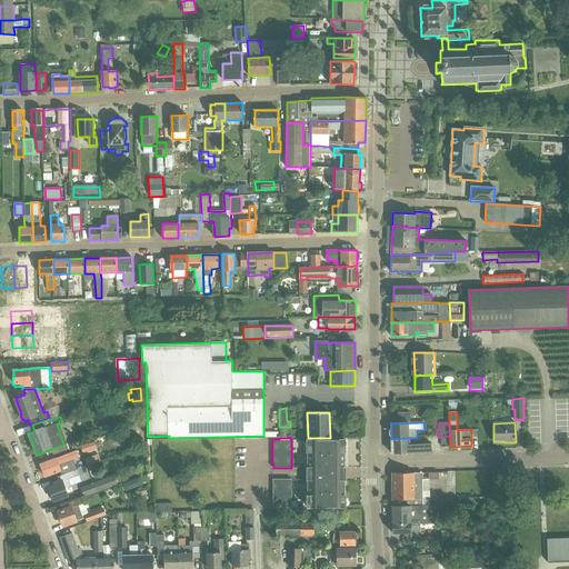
[(408,438),(391,439),(392,453),(431,452),(431,445),(410,445),(410,438),(408,438)]
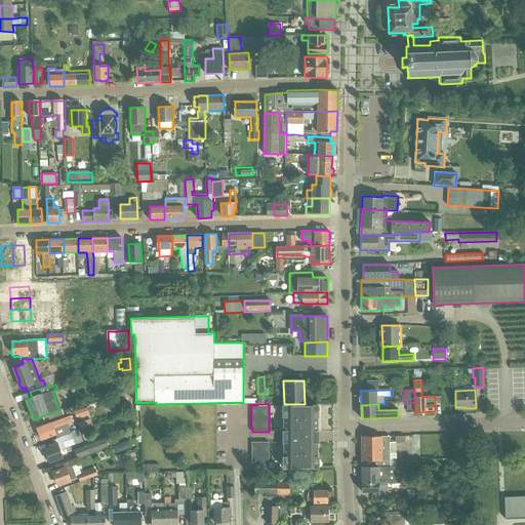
[(318,405),(283,405),(283,432),(284,432),(292,432),(292,434),(286,434),(286,440),(292,440),(292,442),(284,442),(283,442),(284,468),(318,468),(318,442),(317,442),(314,442),(314,431),(317,431),(317,432),(318,432),(318,405)]
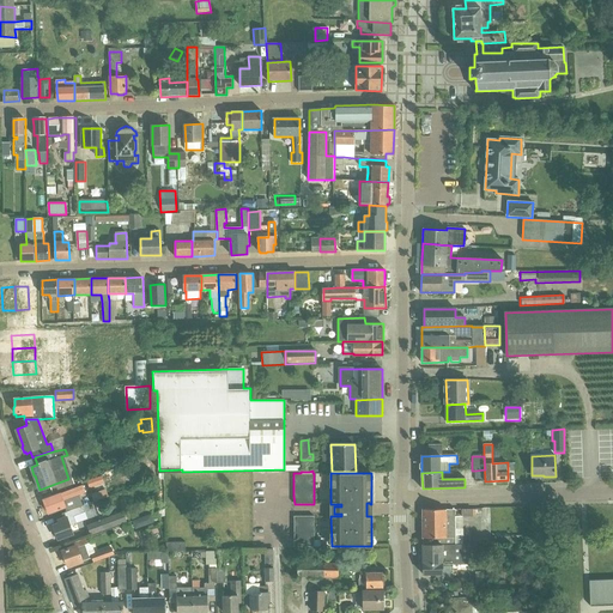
[(101,477),(86,481),(89,490),(104,484),(101,477)]
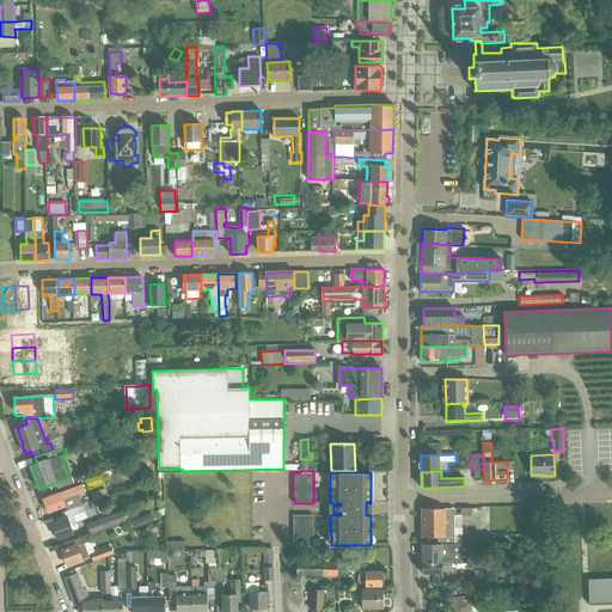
[(83,506),(78,494),(85,491),(83,485),(43,500),(48,512),(66,506),(67,512),(83,506)]
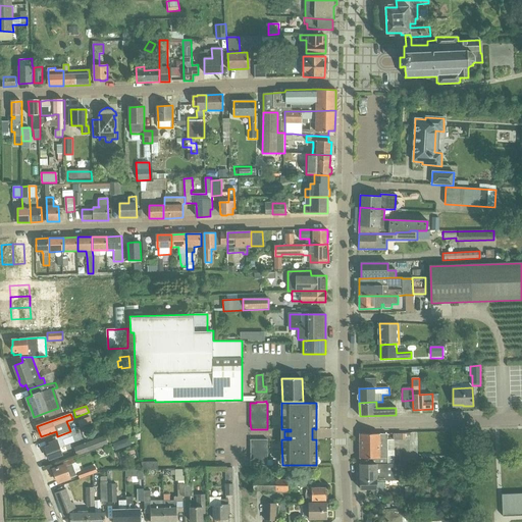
[(50,446),(45,448),(49,460),(62,455),(60,448),(65,446),(62,439),(72,435),(70,431),(57,436),(51,438),(53,441),(50,444),(50,446)]
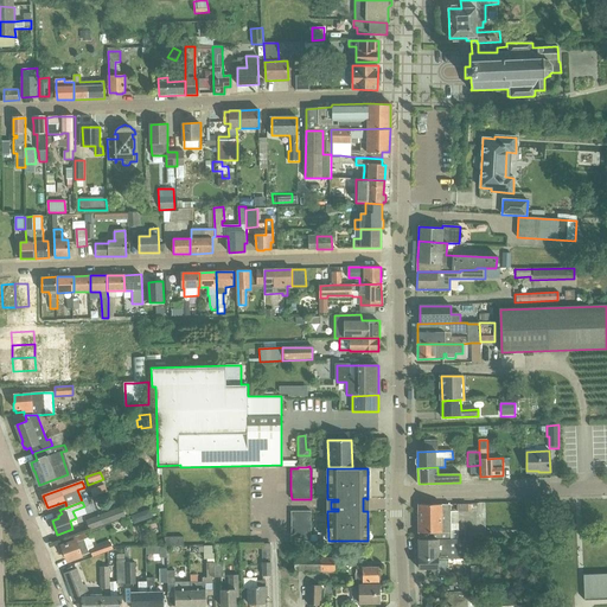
[(442,505),(419,505),(419,532),(419,541),(451,540),(449,512),(458,512),(458,504),(449,504),(449,505),(442,505)]
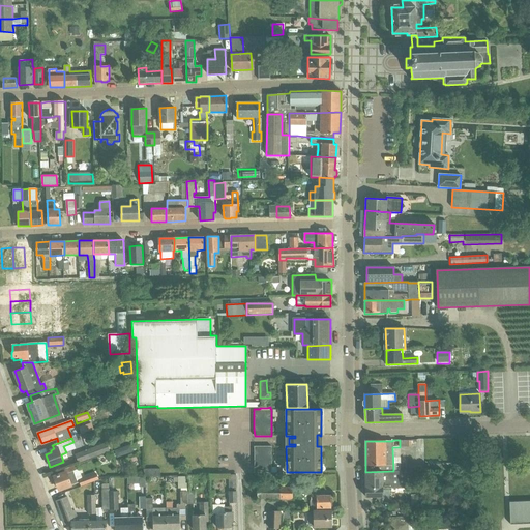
[(75,454),(78,463),(110,450),(107,442),(75,454)]
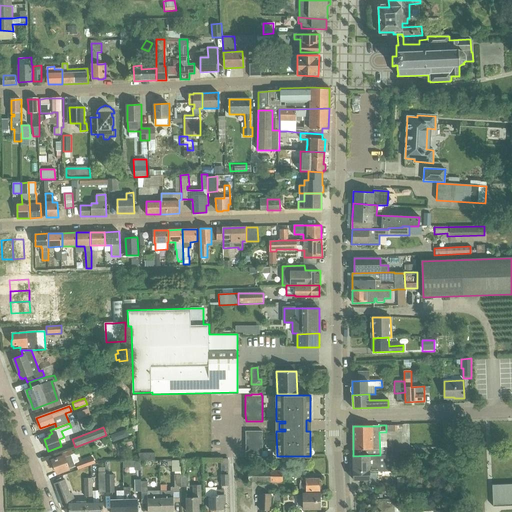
[(121,427),(106,432),(108,439),(124,434),(121,427)]
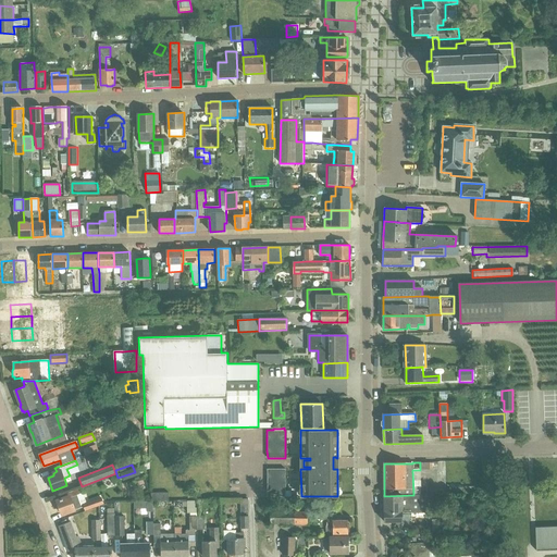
[(268,469),(268,498),(286,497),(285,469),(268,469)]
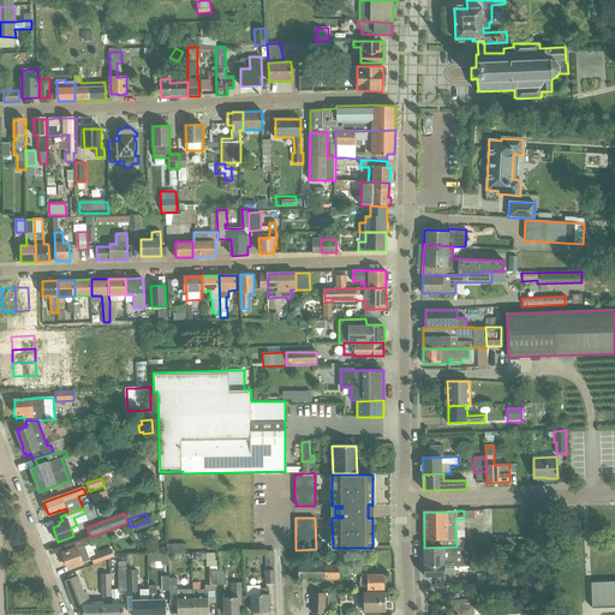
[(75,549),(63,554),(69,568),(83,563),(90,561),(89,559),(85,548),(87,547),(85,542),(73,545),(75,549)]
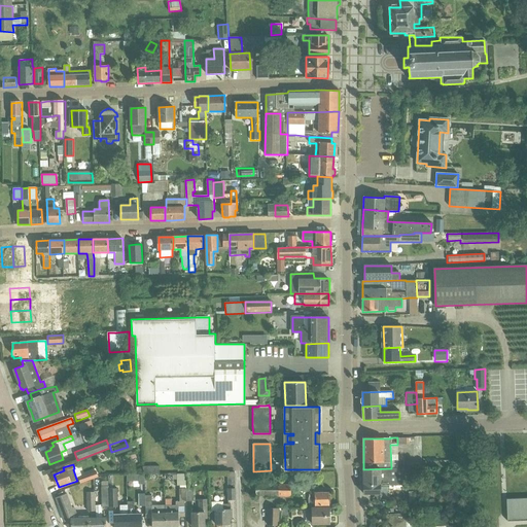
[(405,468),(397,468),(391,468),(363,469),(363,494),(380,494),(380,498),(387,498),(387,485),(405,485),(405,468)]
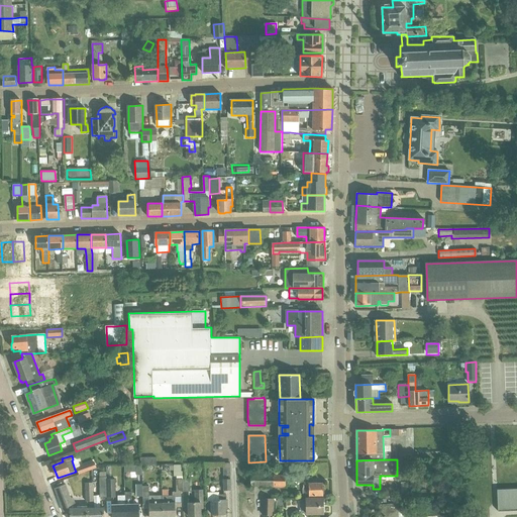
[(80,468),(77,469),(79,474),(85,472),(96,468),(94,462),(83,467),(80,468)]
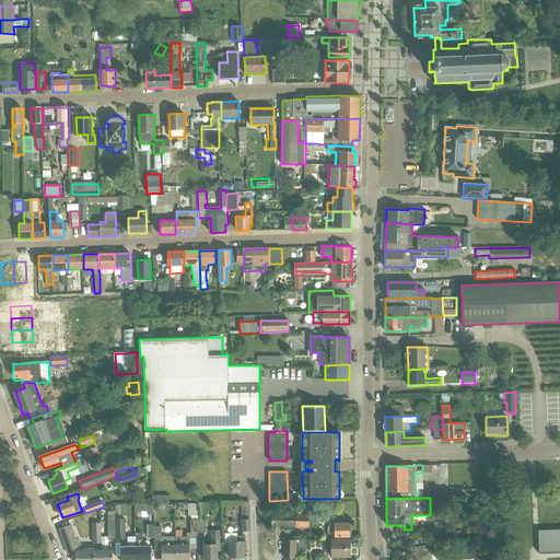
[(191,516),(197,516),(197,511),(196,511),(196,504),(187,504),(187,505),(188,511),(188,516),(191,516)]
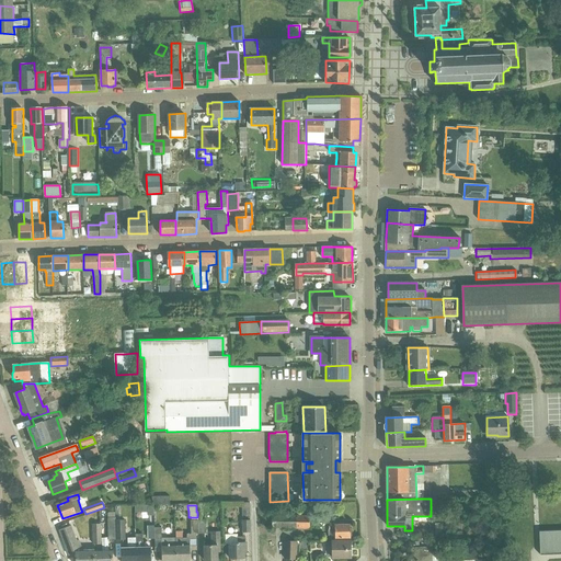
[(273,528),(310,527),(310,515),(273,515),(273,528)]
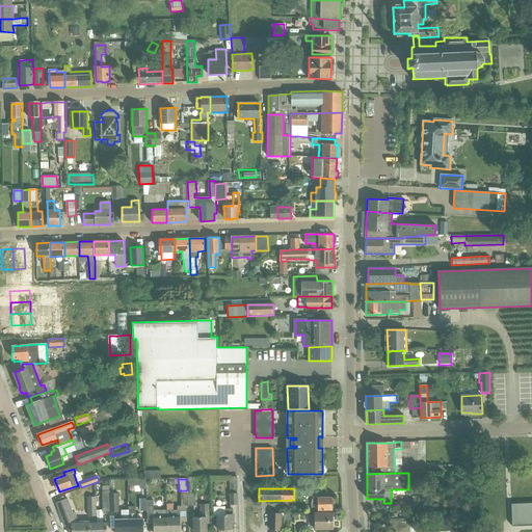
[(110,500),(110,494),(110,491),(102,491),(103,512),(111,512),(110,500)]
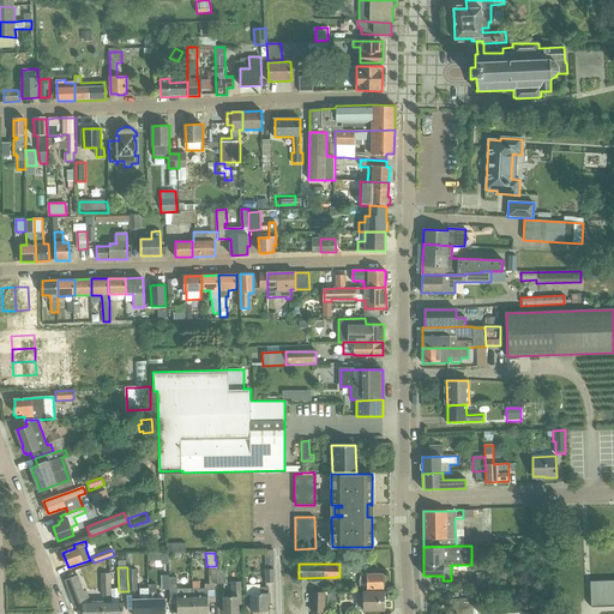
[(127,577),(128,591),(137,590),(137,570),(127,570),(127,577)]
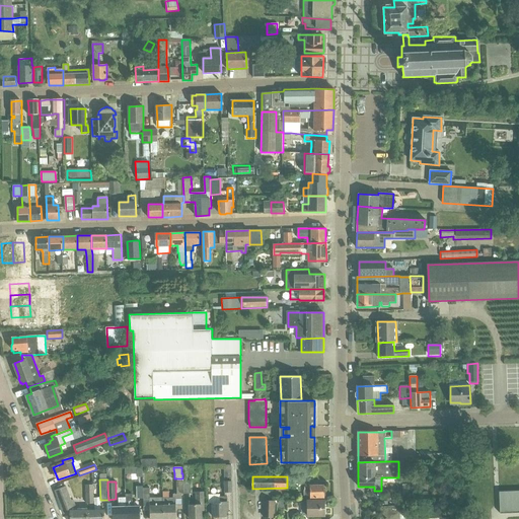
[(172,498),(162,498),(163,518),(176,518),(175,508),(181,508),(181,495),(183,495),(183,482),(177,483),(176,483),(176,495),(172,495),(172,498)]
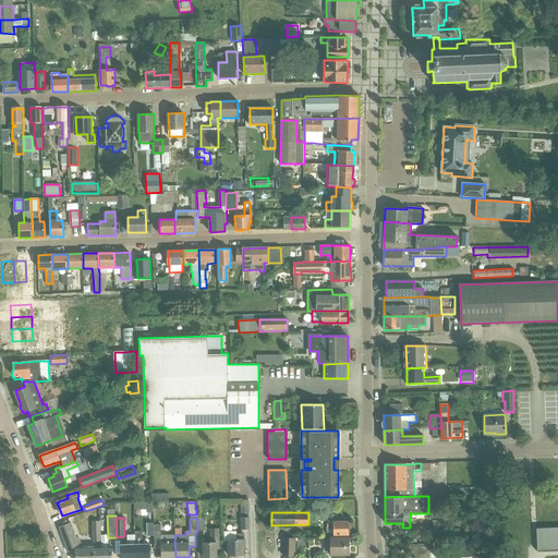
[(341,519),(327,520),(327,526),(327,534),(334,534),(349,534),(349,521),(341,521),(341,519)]
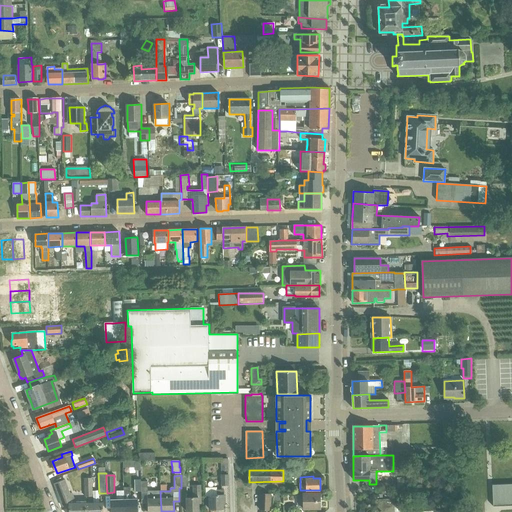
[(86,511),(86,503),(76,504),(72,493),(70,494),(65,480),(54,484),(63,507),(69,505),(69,511),(86,511)]
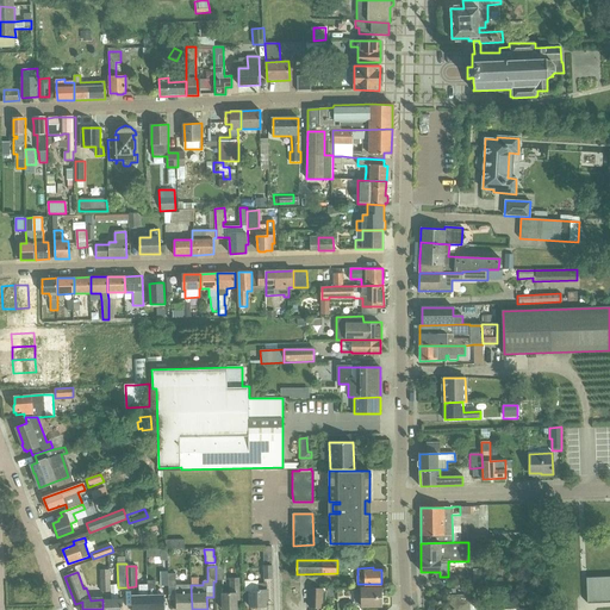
[(180,609),(192,609),(191,585),(175,585),(175,574),(168,574),(168,586),(168,598),(175,598),(175,609),(180,609)]
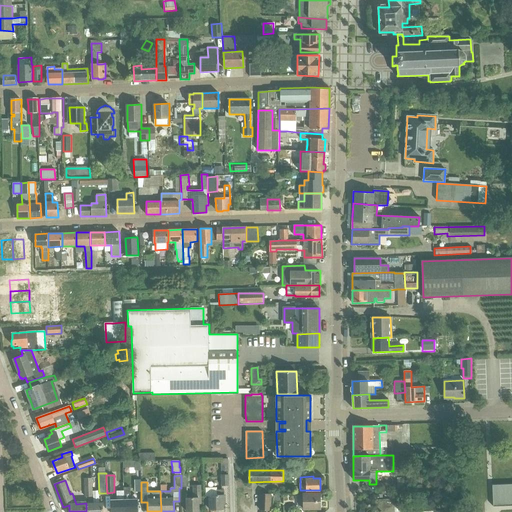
[(511,484),(492,485),(493,506),(511,505),(511,484)]
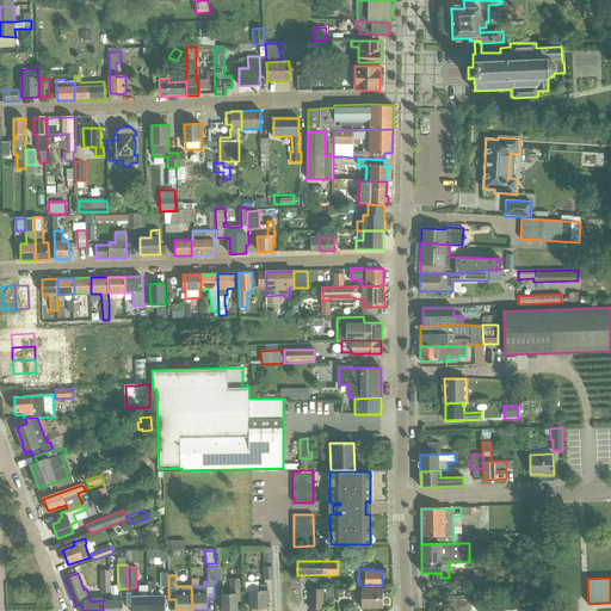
[(238,600),(240,600),(240,580),(230,580),(230,593),(221,594),(222,610),(238,610),(238,600)]
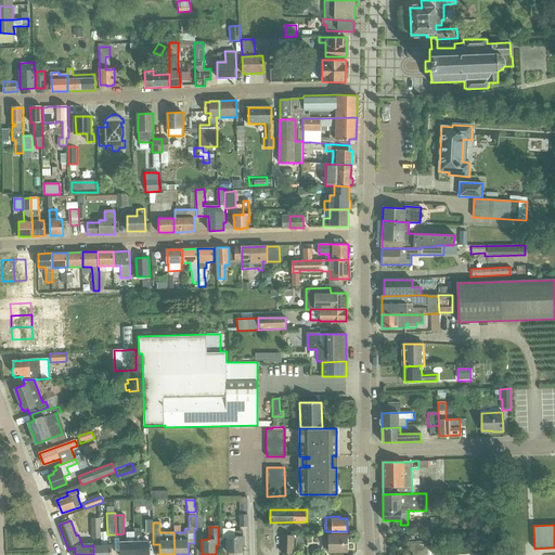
[(142,529),(134,529),(134,532),(134,533),(134,542),(134,554),(149,554),(149,541),(142,541),(142,531),(142,529)]
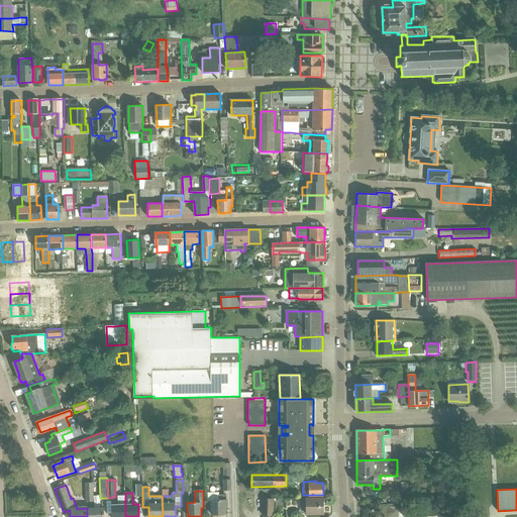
[(219,493),(207,494),(207,503),(211,503),(212,514),(213,514),(213,515),(218,515),(219,514),(225,514),(225,508),(226,508),(226,494),(219,494),(219,493)]
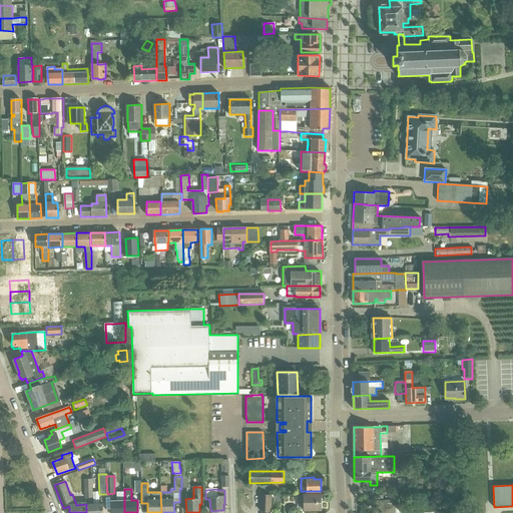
[(304,509),(321,509),(321,493),(305,494),(305,492),(298,493),(298,498),(304,498),(304,509)]
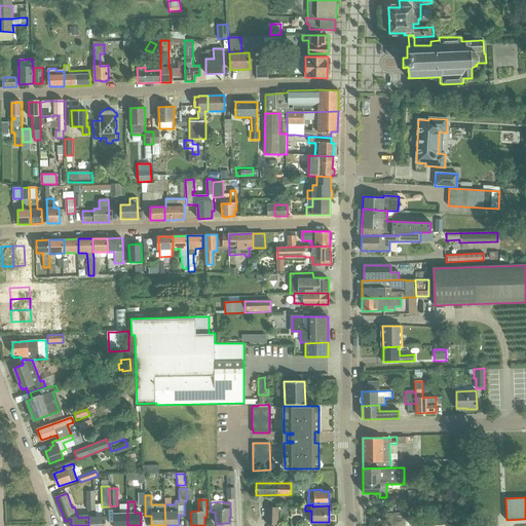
[(127,525),(127,514),(127,505),(119,505),(119,514),(113,514),(113,525),(127,525)]
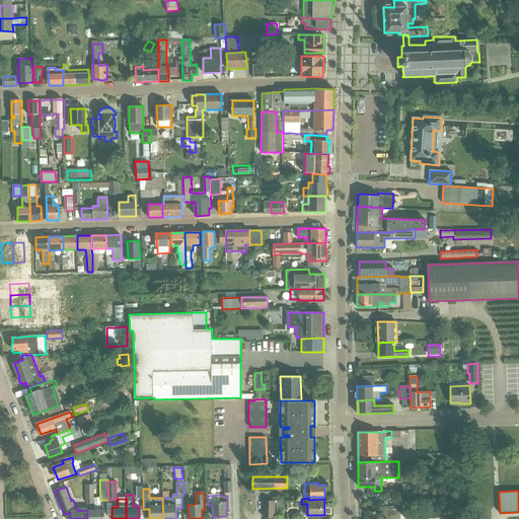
[(274,517),(275,501),(264,500),(264,516),(274,517)]
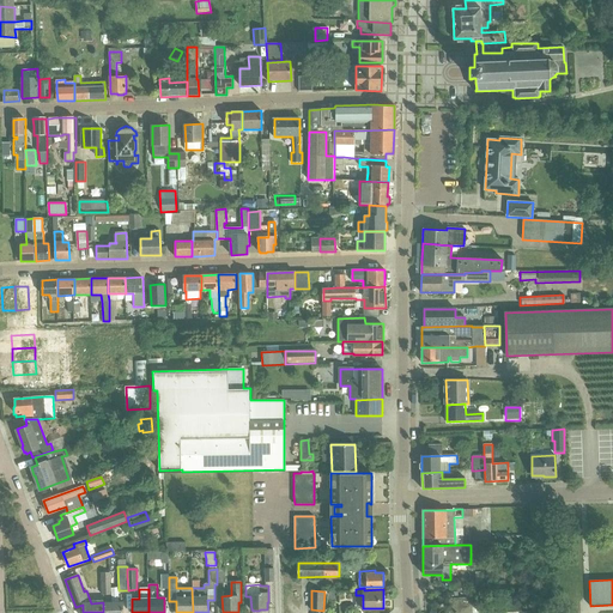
[(472,612),(472,599),(449,600),(449,612),(472,612)]
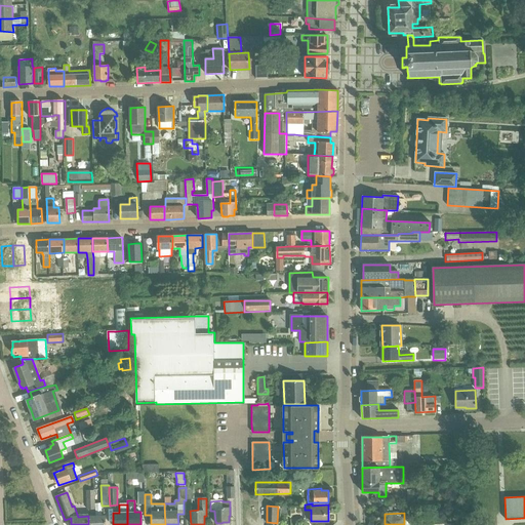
[(88,516),(88,524),(106,524),(106,516),(88,516)]
